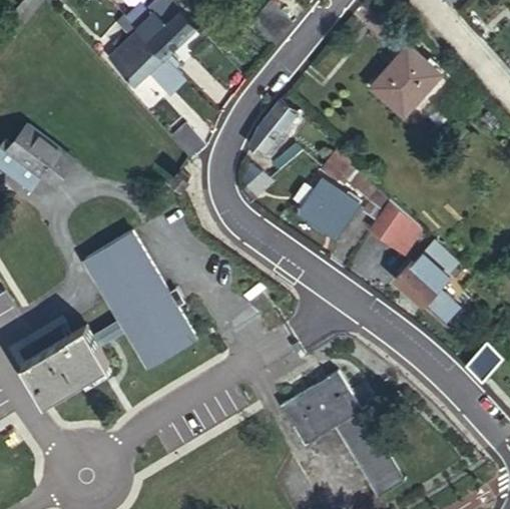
[(135,30),(162,59),(194,28),(167,0),(165,0),(149,16),(135,30)]
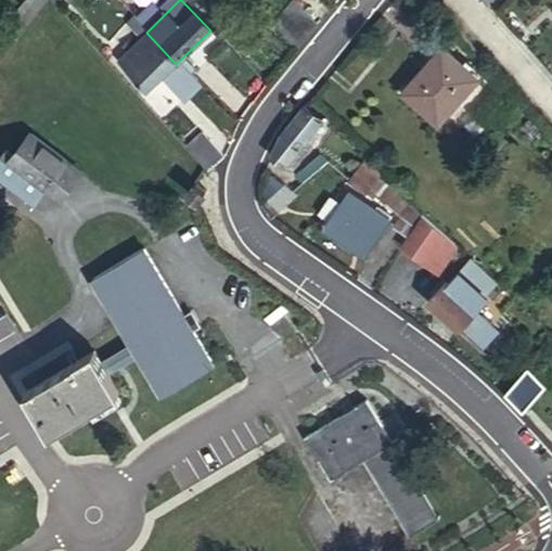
[(163,0),(154,9),(162,17),(179,0),(163,0)]
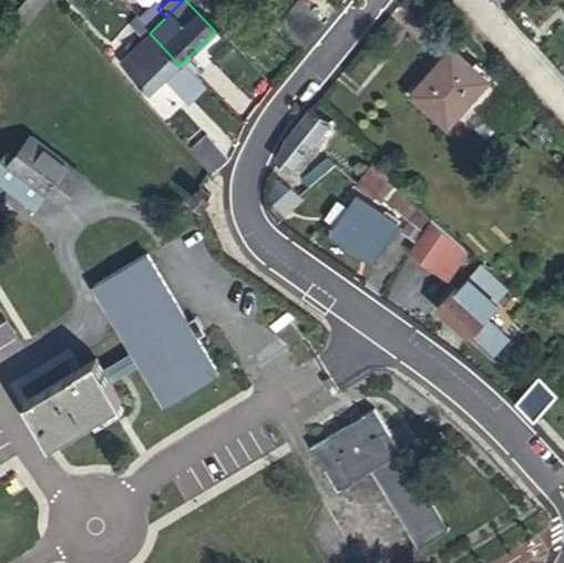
[(180,65),(150,33),(114,67),(145,99),(163,82),(186,105),(203,89),(180,65)]
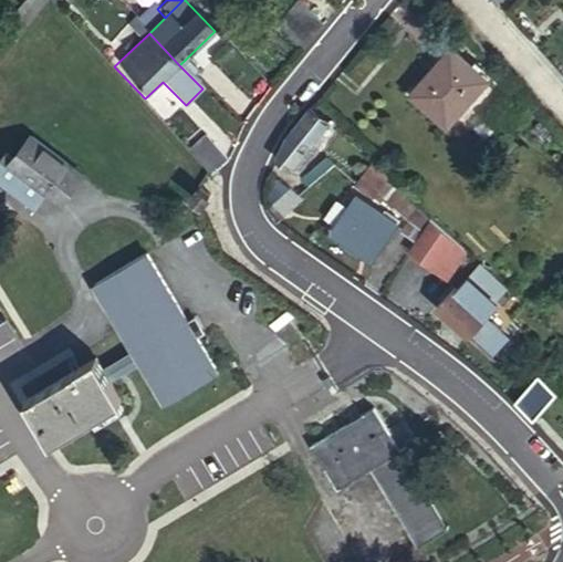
[(450,48),(410,91),(447,123),(485,79),(450,48)]
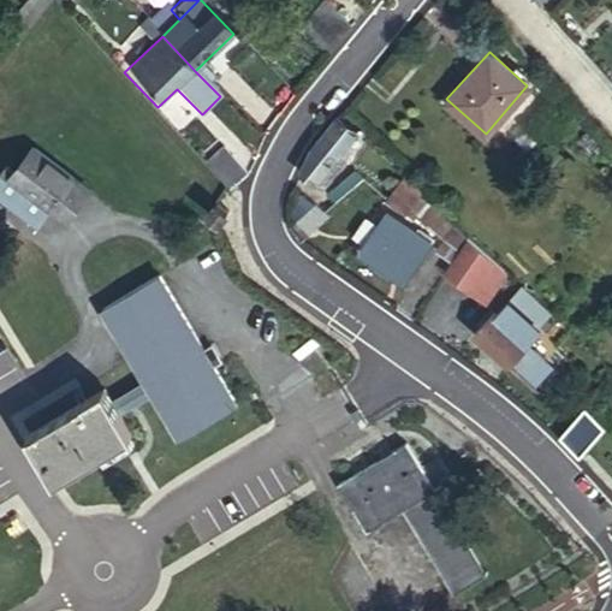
[(360,134),(340,116),(318,144),(307,160),(310,165),(315,159),(330,168),(360,134)]
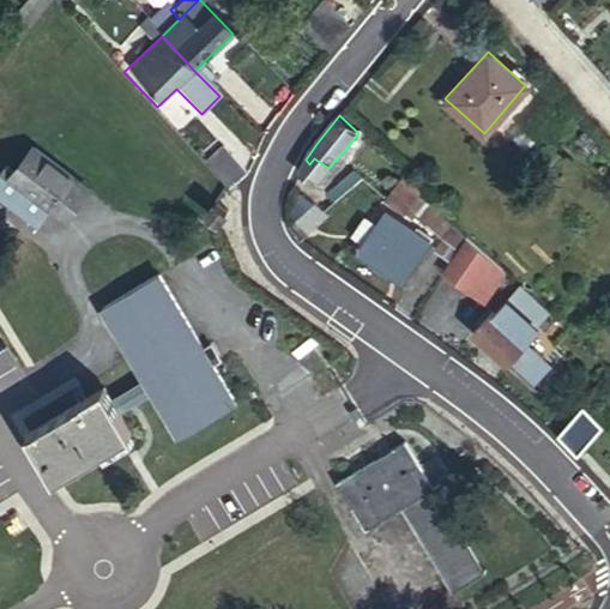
[(223,154),(209,167),(230,188),(243,175),(223,154)]
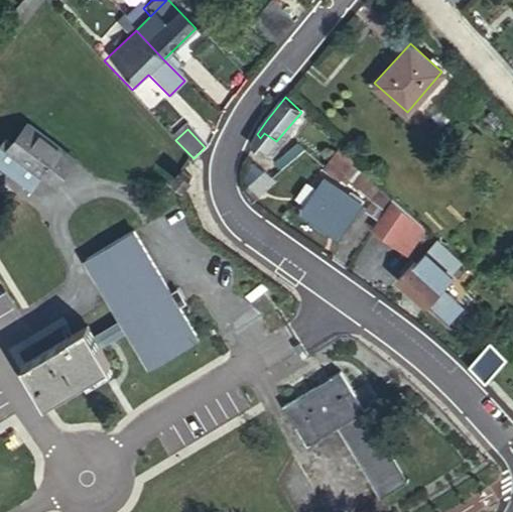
[(38,178),(53,187),(73,156),(35,133),(27,146),(7,133),(0,144),(0,174),(29,193),(38,178)]
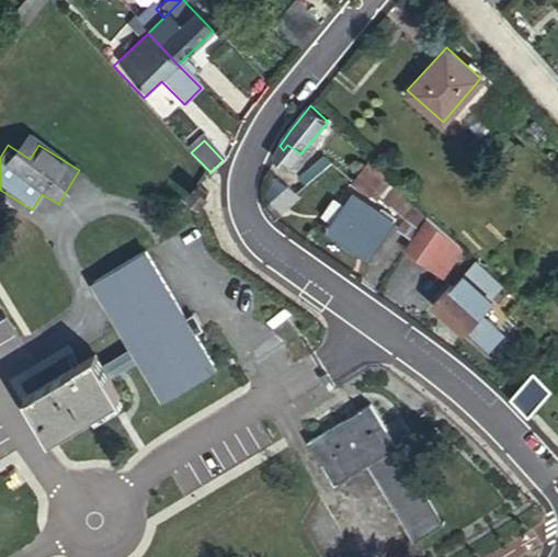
[(274,157),(271,166),(291,182),(309,161),(300,154),(287,145),(283,150),(280,146),(274,157)]
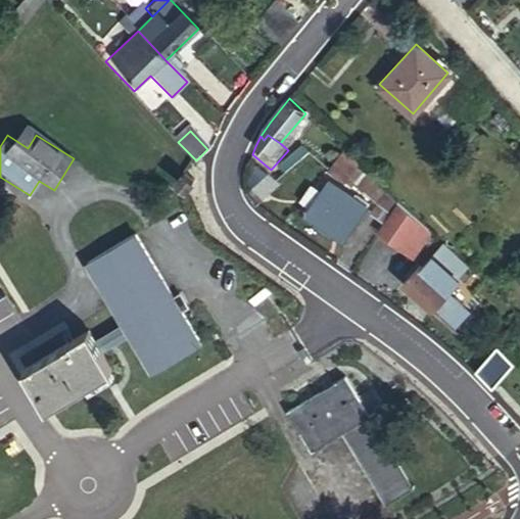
[(344,184),(360,168),(345,154),(330,172),(344,184)]
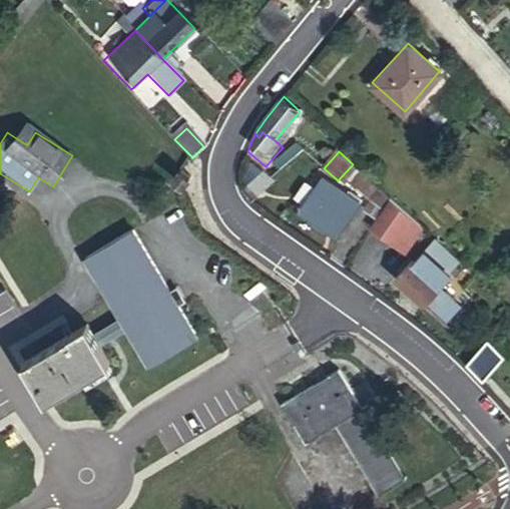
[(193,177),(182,169),(173,179),(185,187),(193,177)]
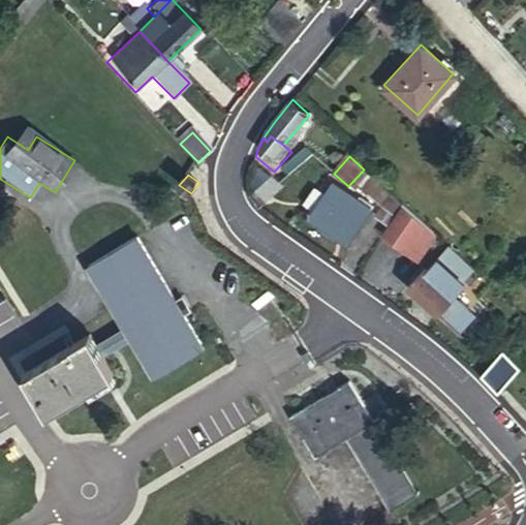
[(266,179),(253,188),(265,201),(277,190),(275,187),(266,179)]
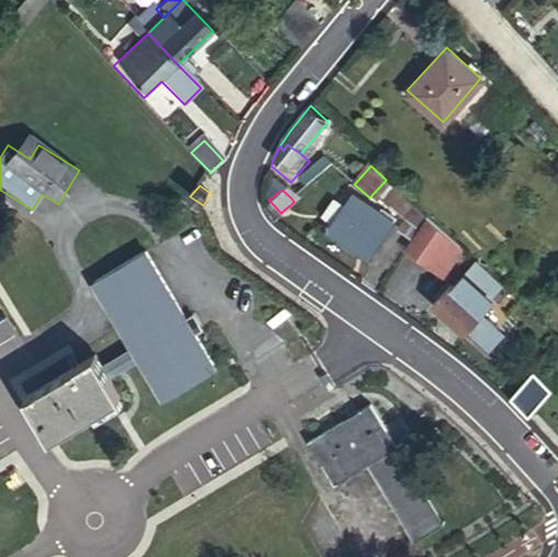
[(413,245),(432,224),(398,192),(389,201),(411,223),(401,234),(413,245)]
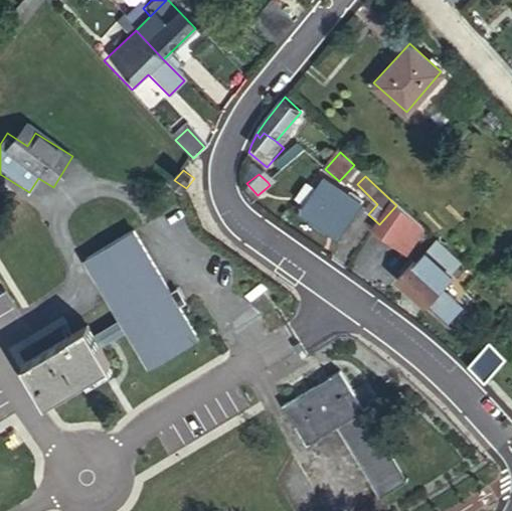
[(325,180),(303,205),(337,236),(359,211),(325,180)]
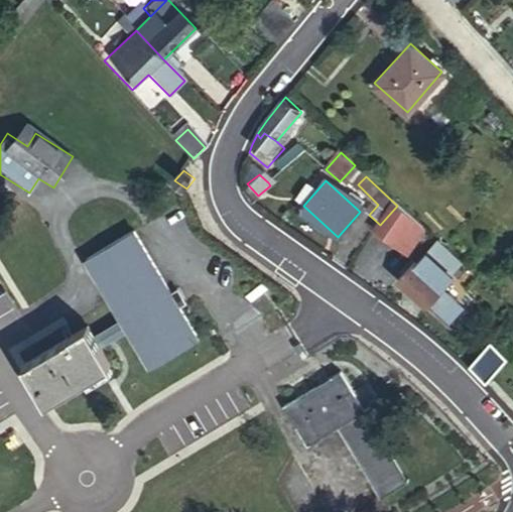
[(377,229),(386,237),(405,215),(397,206),(380,225),(377,229)]
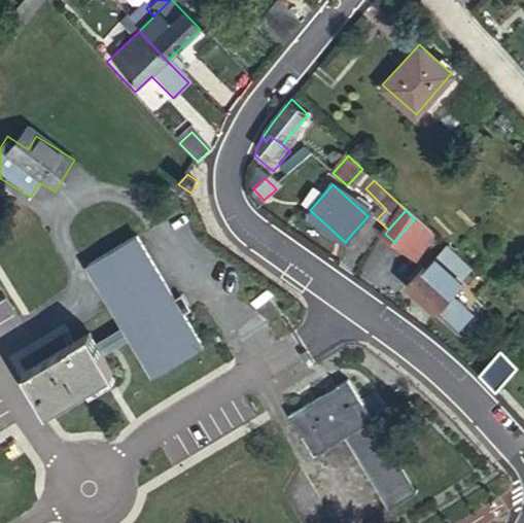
[(414,219),(394,242),(417,262),(435,240),(414,219)]
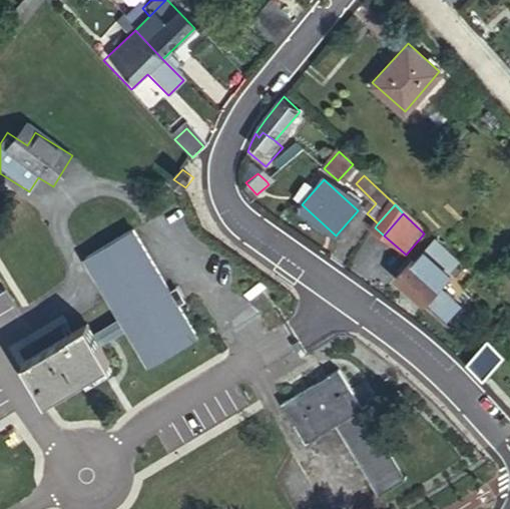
[(197,335),(134,229),(91,257),(127,318),(98,335),(91,323),(28,359),(52,397),(114,361),(103,342),(132,326),(153,361),(197,335)]
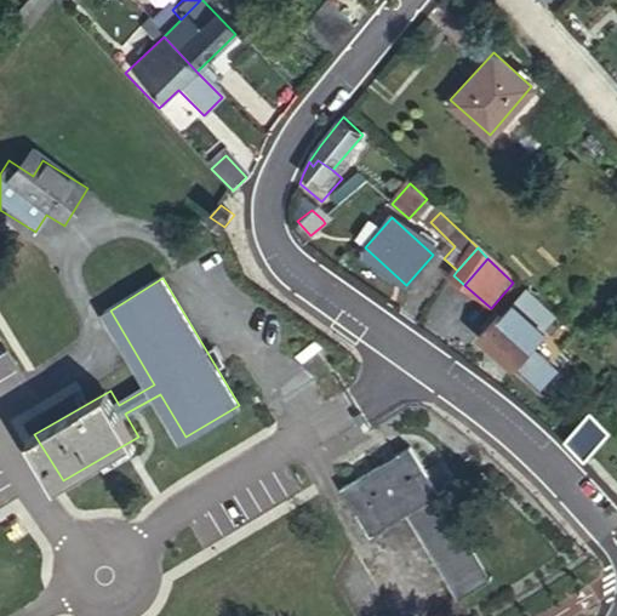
[(497,319),(478,340),(537,393),(555,374),(527,347),(540,332),(537,331),(550,318),(525,294),(500,321),(497,319)]
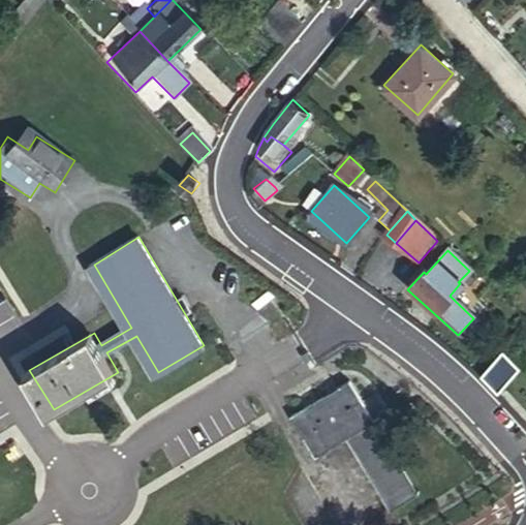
[(498,356),(478,377),(492,391),(512,371),(498,356)]
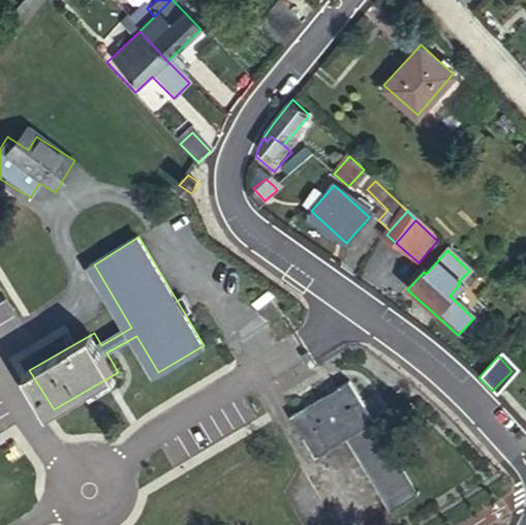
[(351,378),(308,402),(332,442),(346,434),(390,504),(415,488),(375,419),(364,426),(352,405),(364,398),(351,378)]
